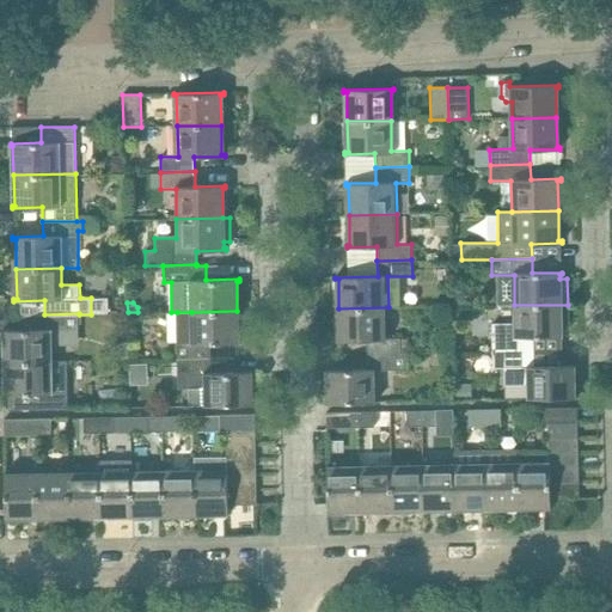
[(568,329),(568,305),(514,305),(514,324),(493,324),(494,354),(533,353),(533,337),(563,336),(563,334),(561,334),(561,329),(568,329)]
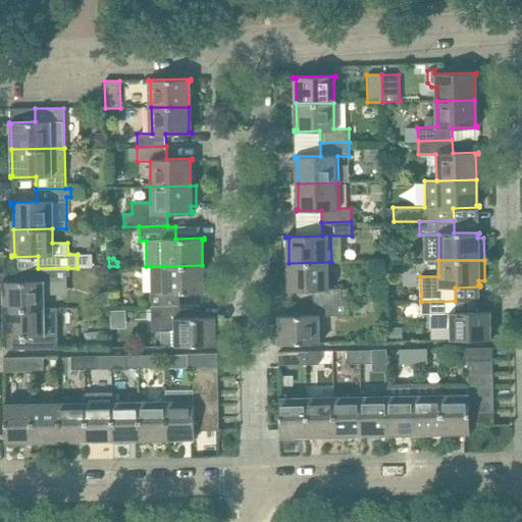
[(313,291),(313,303),(344,303),(344,289),(331,290),(331,262),(289,263),(290,289),(286,289),(288,291),(313,291)]
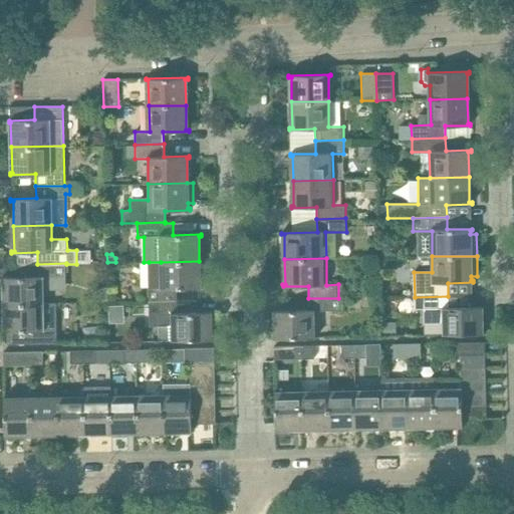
[(150,301),(177,301),(177,288),(202,288),(202,286),(200,286),(199,261),(161,262),(149,262),(150,301)]
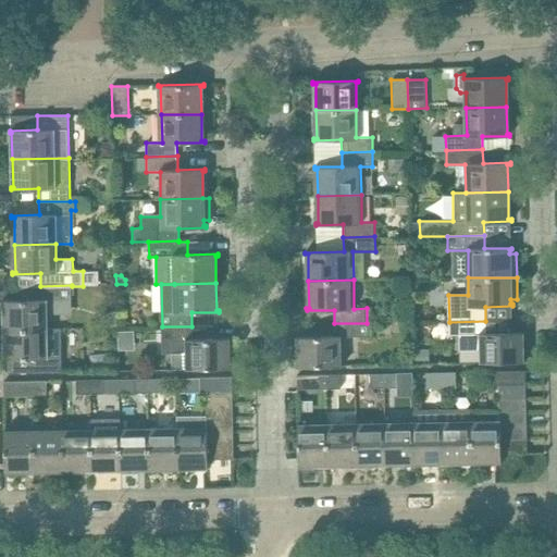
[(5,330),(49,329),(48,301),(72,300),(72,286),(72,285),(40,286),(40,300),(2,300),(2,302),(4,302),(5,330)]
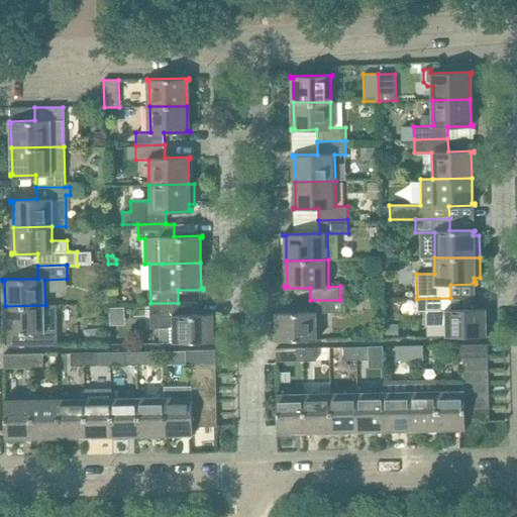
[(445,324),(446,337),(487,336),(487,334),(485,334),(484,310),(487,310),(487,309),(450,309),(450,298),(417,299),(417,312),(432,312),(432,325),(445,324)]
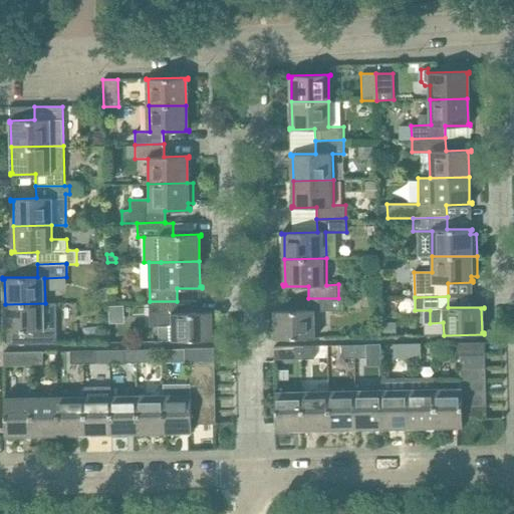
[(344,312),(344,297),(338,298),(308,298),(308,310),(273,311),(273,313),(275,313),(276,337),(274,337),(274,338),(317,337),(316,313),(344,312)]
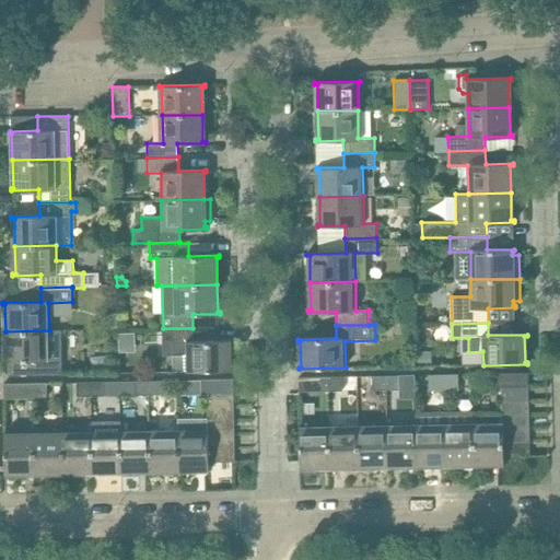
[(193,341),(193,328),(163,328),(164,358),(187,358),(187,372),(236,371),(235,347),(230,348),(229,342),(232,342),(232,340),(193,341)]
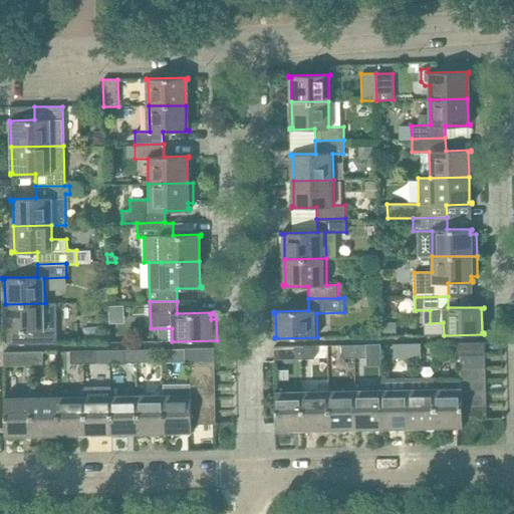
[(58,343),(57,316),(57,303),(45,303),(5,304),(5,329),(3,329),(3,331),(28,331),(28,344),(58,343)]
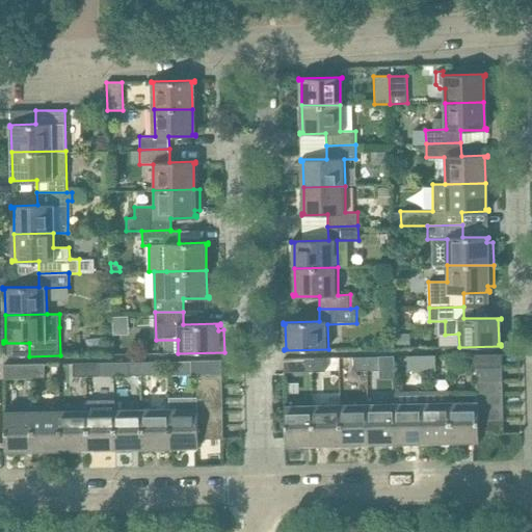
[(478,367),(502,367),(502,356),(521,355),(521,354),(472,355),(472,367),(478,367)]
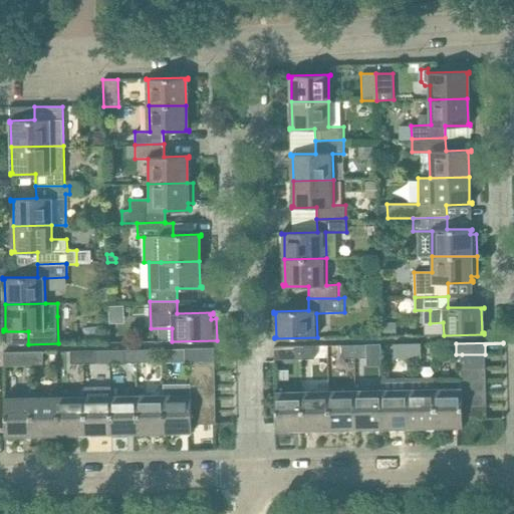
[(420,356),(420,343),(408,344),(408,357),(420,356)]
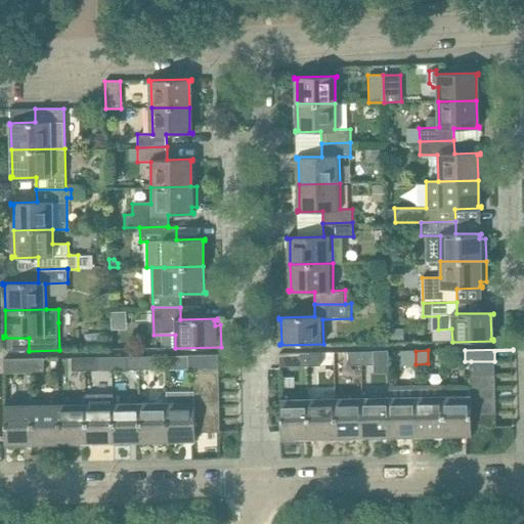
[(375,364),(375,351),(361,352),(361,365),(375,364)]
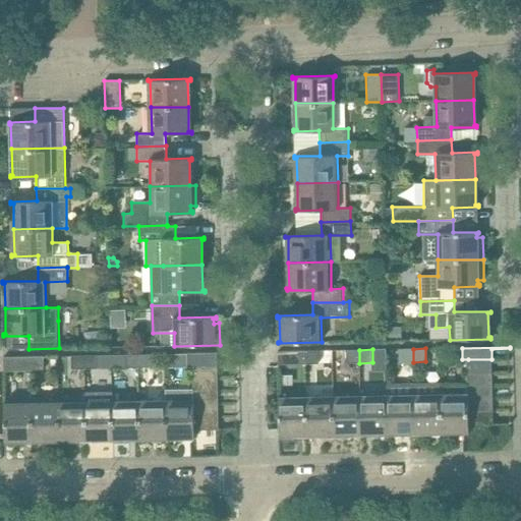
[(413,362),(413,349),(400,349),(400,362),(413,362)]
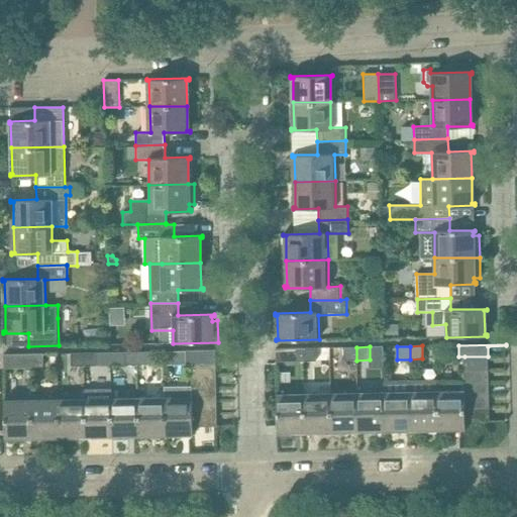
[(316,360),(315,347),(304,348),(304,362),(316,360)]
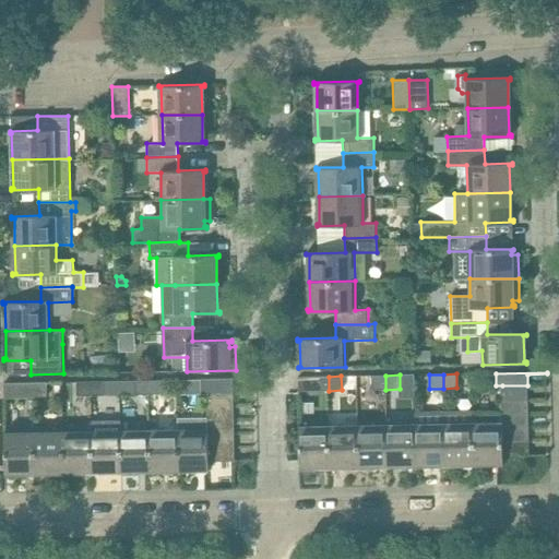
[(385,390),(385,376),(371,376),(371,390),(385,390)]
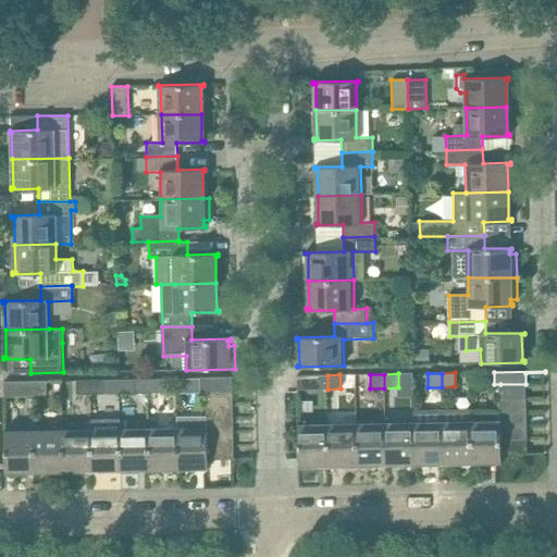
[(207,392),(232,392),(232,379),(251,379),(251,376),(200,378),(200,393),(207,392)]
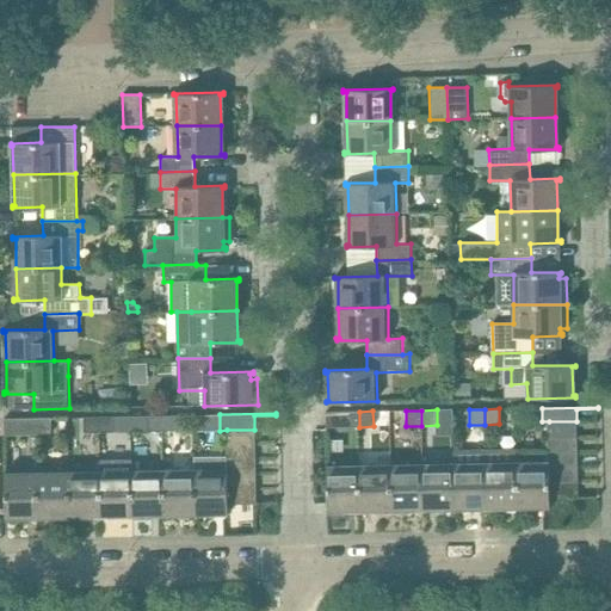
[(147,431),(162,431),(161,415),(147,415),(147,431)]
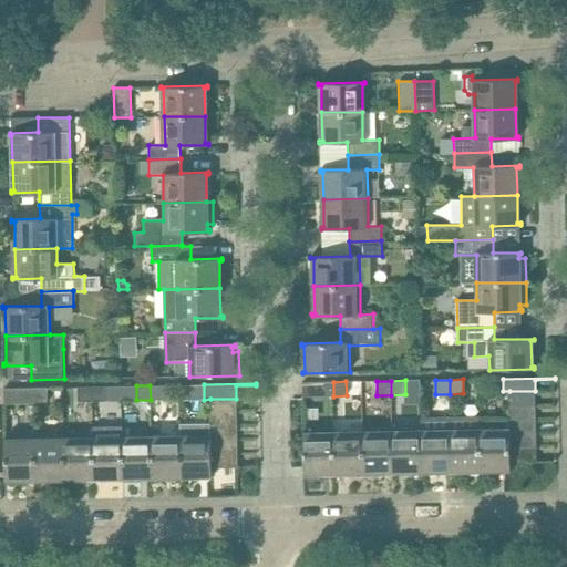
[(165,400),(164,385),(150,385),(151,400),(165,400)]
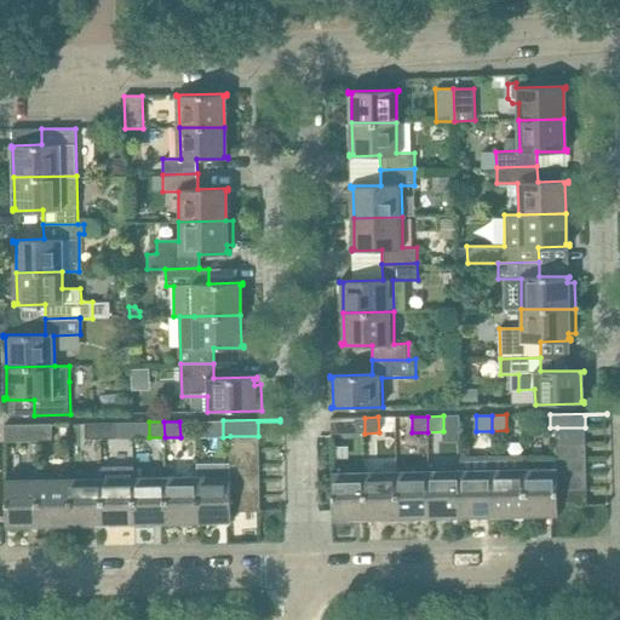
[(101,438),(101,423),(85,423),(85,438),(101,438)]
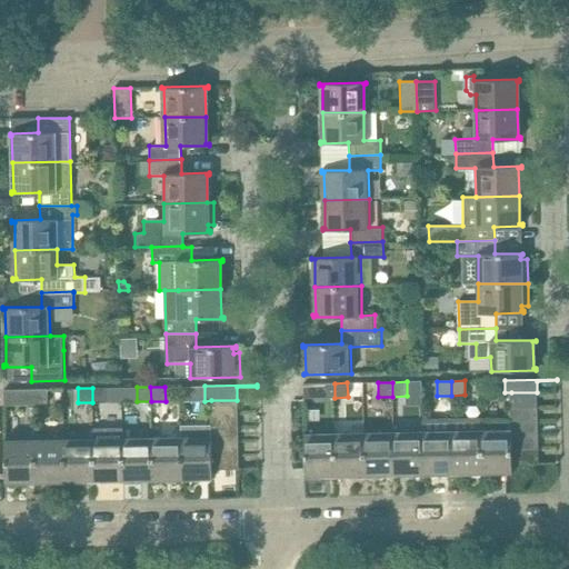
[(106,388),(92,388),(92,402),(107,402),(106,388)]
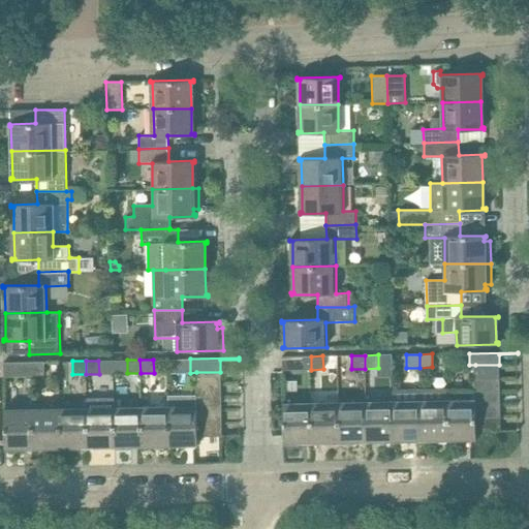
[(31,362),(3,363),(4,376),(31,375),(31,362)]
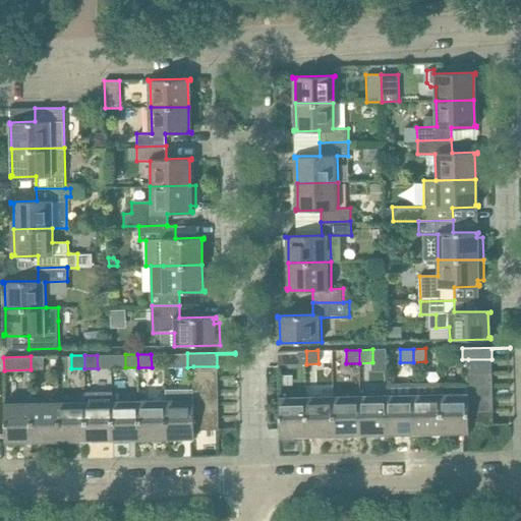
[(44,369),(44,356),(31,356),(31,369),(44,369)]
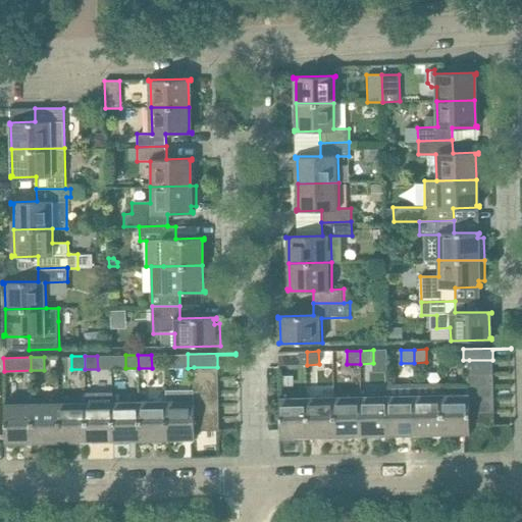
[(493,372),(492,360),(469,360),(469,373),(493,372)]
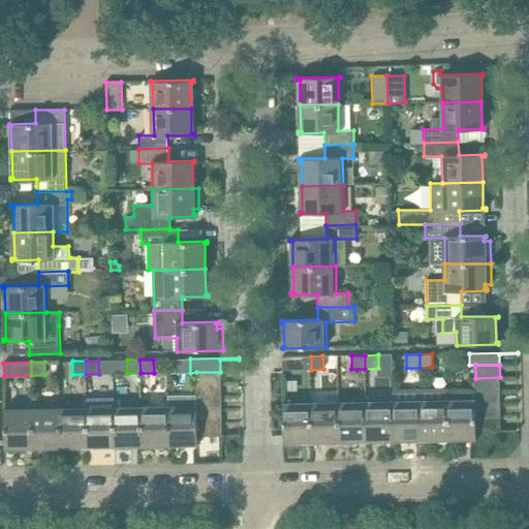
[(196,372),(196,385),(221,384),(220,372),(196,372)]
